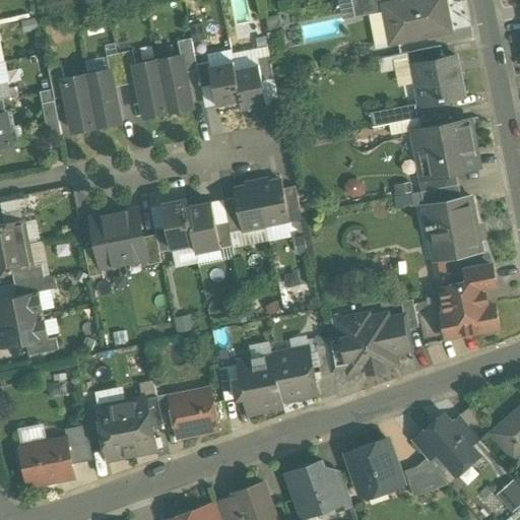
[(351,0),(339,0),(342,16),(354,14),(351,0)]
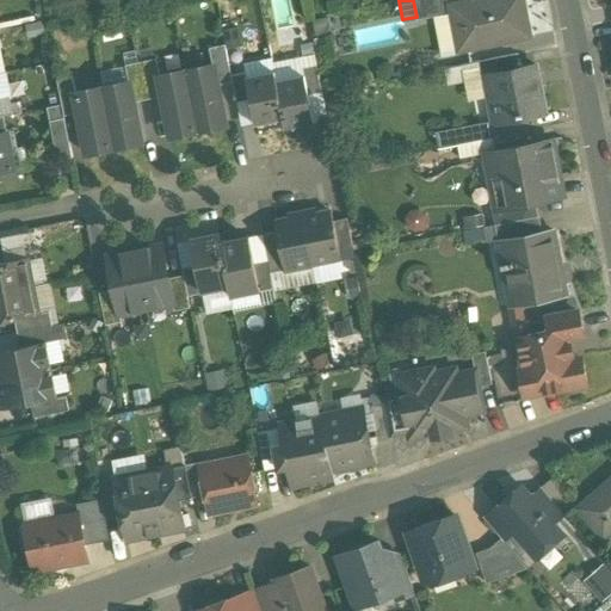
[(414,0),(419,19),(460,11),(457,2),(469,0),(414,0)]
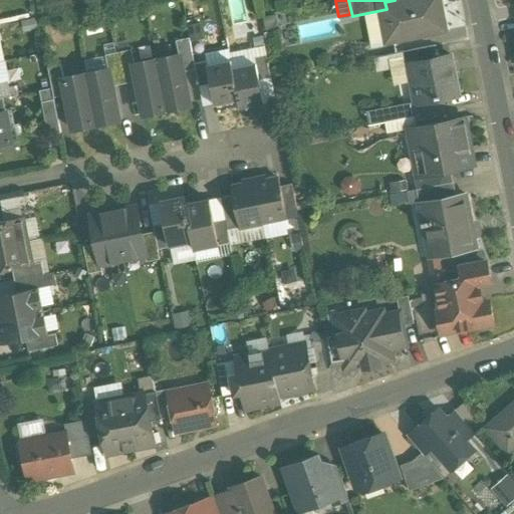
[(395,0),(384,2),(387,9),(393,41),(447,31),(441,0),(431,0),(430,0),(395,0)]
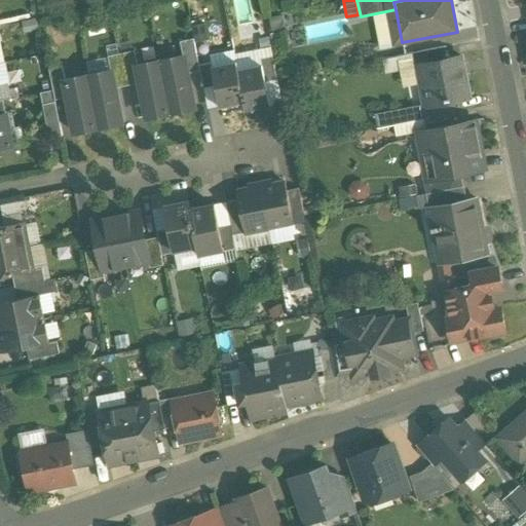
[(194,39),(181,41),(183,57),(185,55),(188,73),(200,71),(199,66),(194,39)]
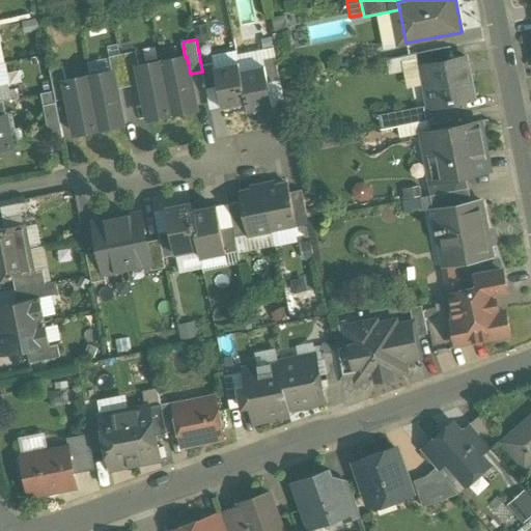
[(136,51),(122,54),(129,86),(141,84),(138,66),(139,65),(136,51)]
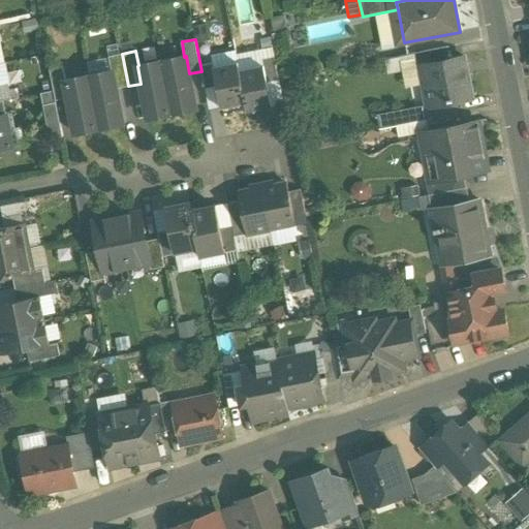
[(122,54),(109,56),(112,71),(113,71),(117,89),(128,86),(122,54)]
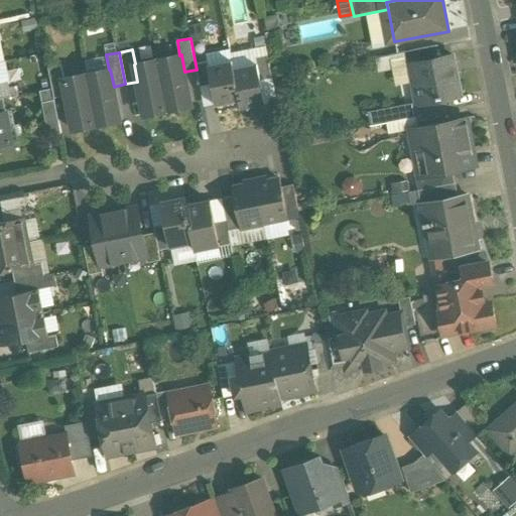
[(184,72),(181,54),(179,55),(157,59),(167,111),(191,106),(184,72)]
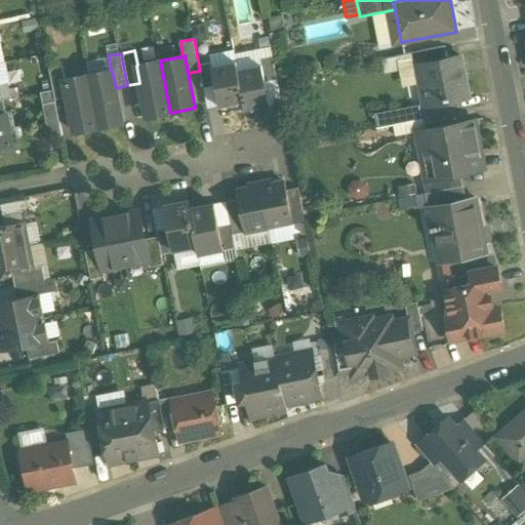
[(273,56),(260,59),(261,66),(266,83),(277,81),(273,56)]
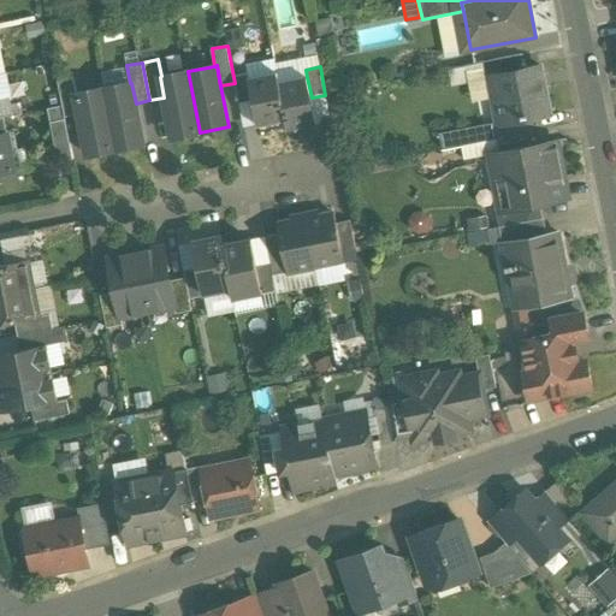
[(544,66),(496,76),(505,124),(554,114),(544,66)]
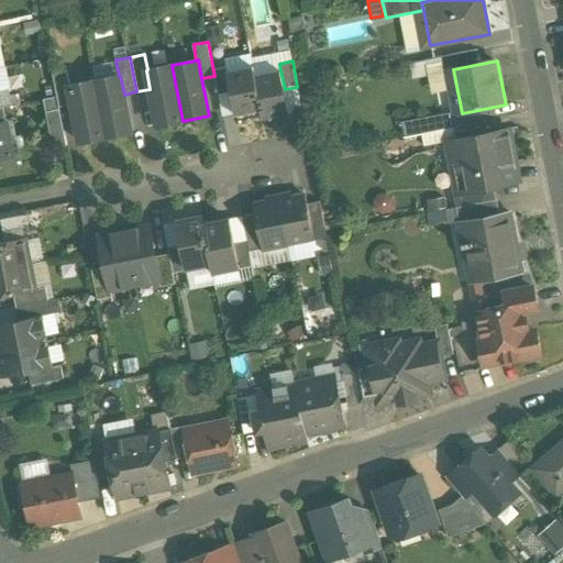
[(147,69),(146,70),(150,89),(157,127),(183,121),(172,65),(147,69)]
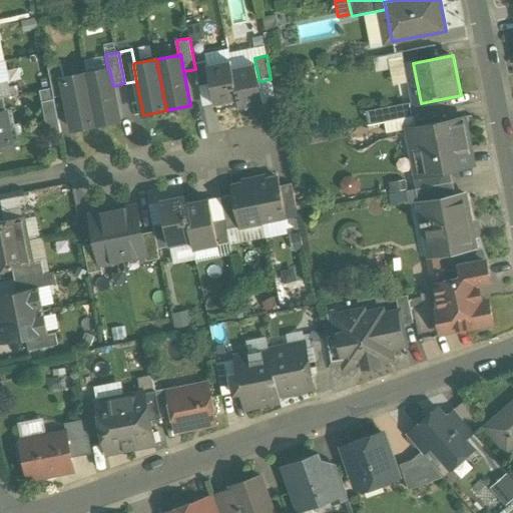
[(232,68),(230,60),(207,65),(210,85),(214,104),(229,101),(232,103),(234,100),(238,99),(232,68)]
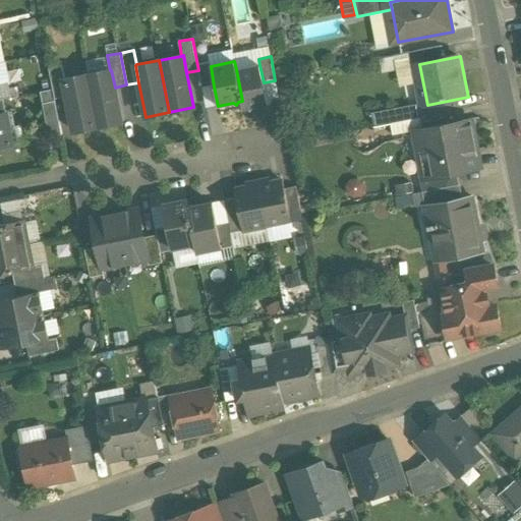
[(210,62),(197,65),(198,70),(203,89),(214,87),(211,66),(210,62)]
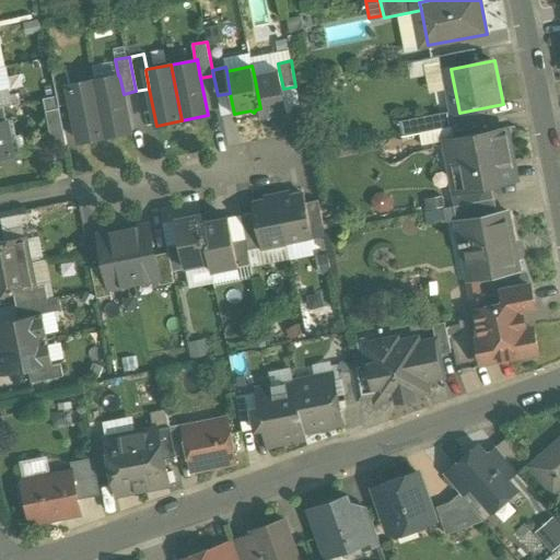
[(67,70),(53,72),(59,106),(72,104),(68,85),(69,85),(67,70)]
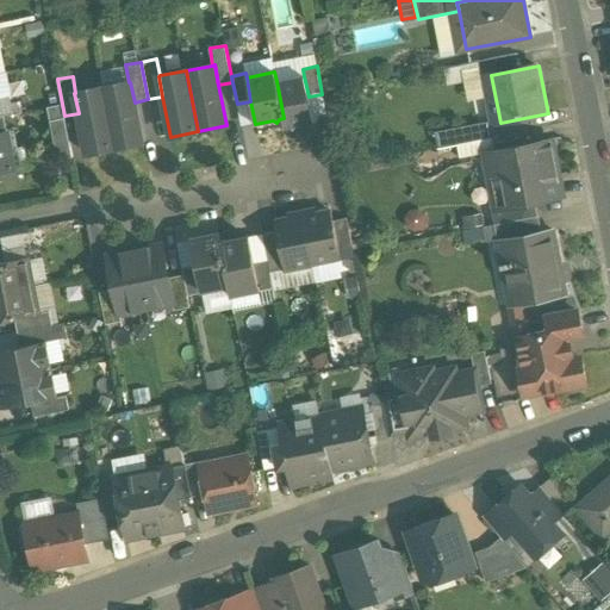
[(304,76),(277,81),(284,118),(285,128),(290,128),(294,130),(297,125),(313,123),(309,97),(304,76)]
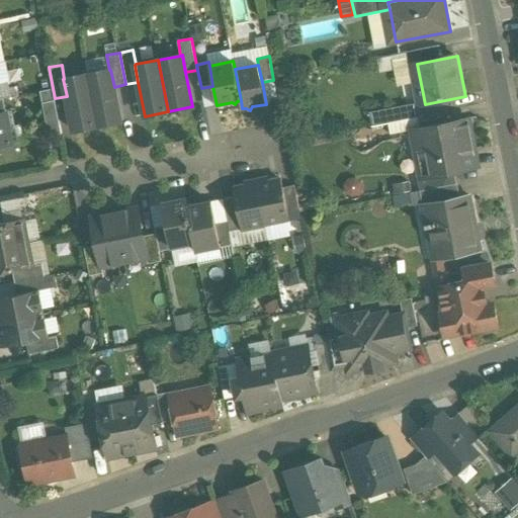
[(109,70),(87,74),(97,125),(120,120),(114,87),(110,70),(109,70)]
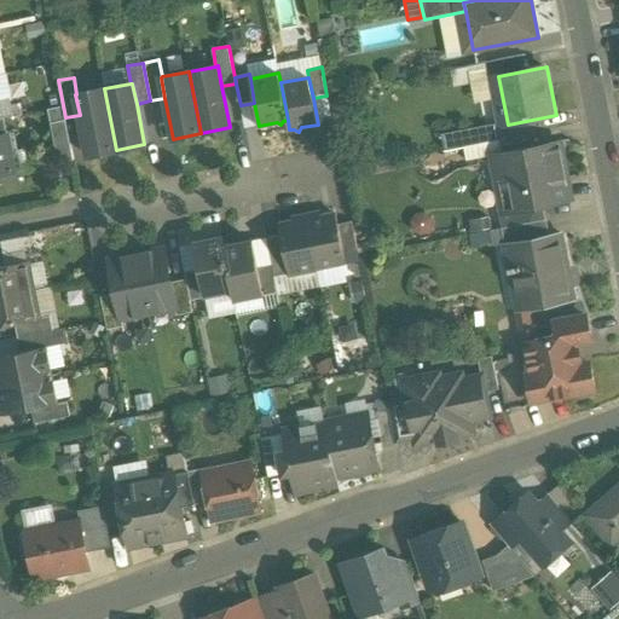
[(76,94),(75,94),(80,115),(87,156),(116,150),(104,88),(76,94)]
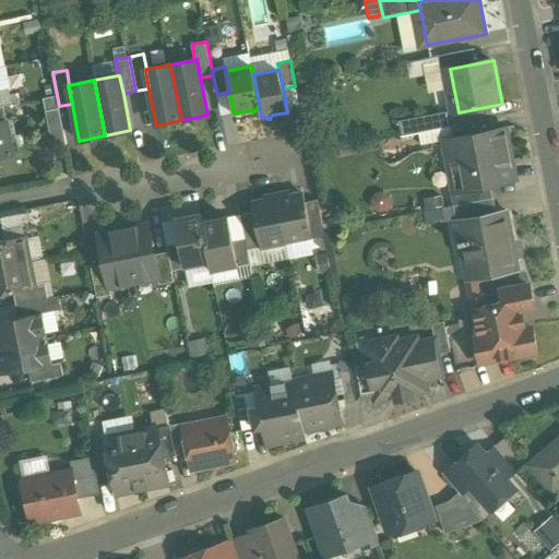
[(0,106),(2,106),(12,105),(9,90),(0,91),(0,106)]
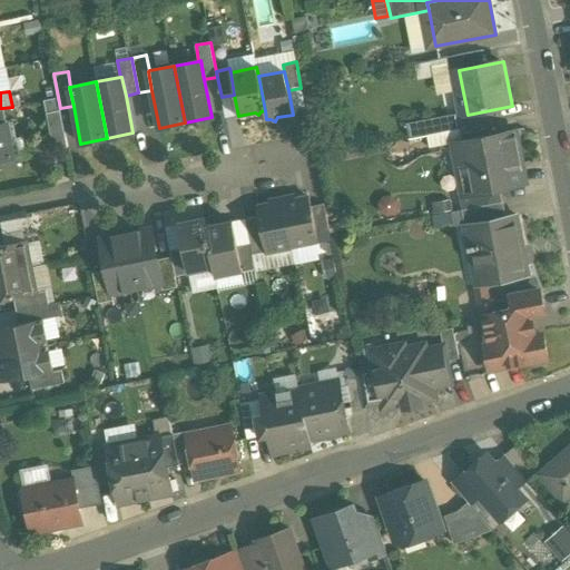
[(60,110),(48,114),(55,150),(68,148),(60,110)]
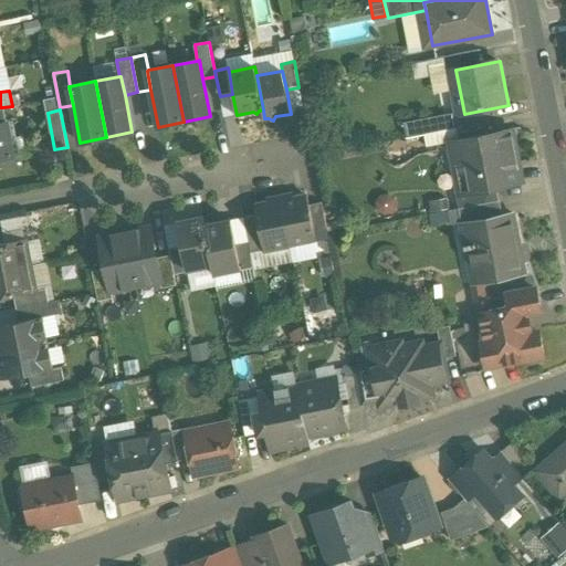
[(458,113),(407,123),(410,137),(461,127),(458,113)]
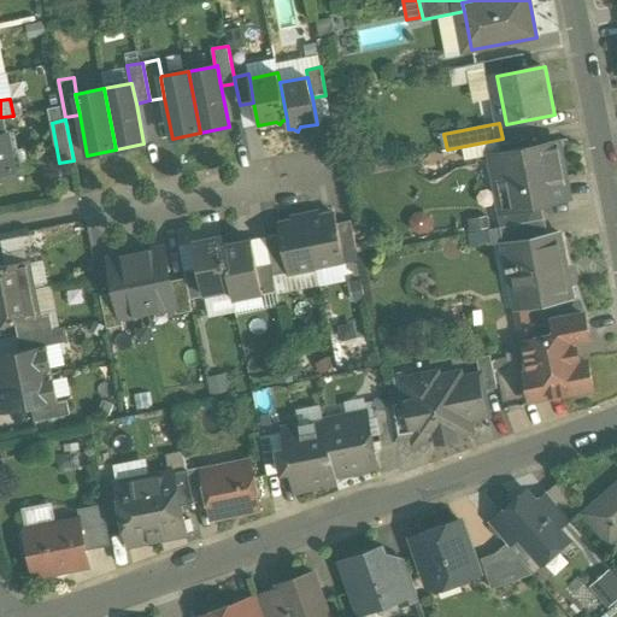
[(0,134),(0,172),(15,170),(7,134),(0,134)]
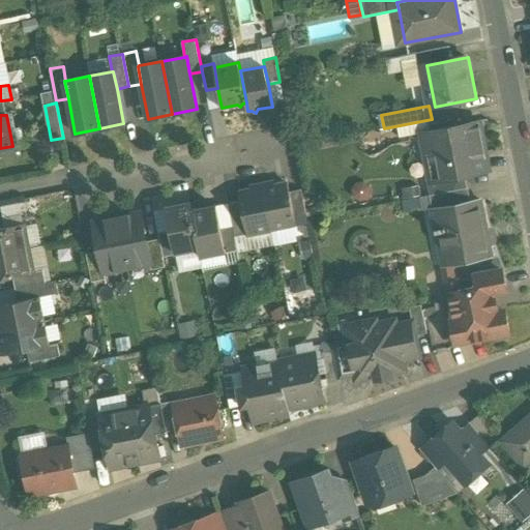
[(480,122),(423,134),(429,157),(435,156),(439,178),(439,180),(465,176),(490,171),(480,122)]
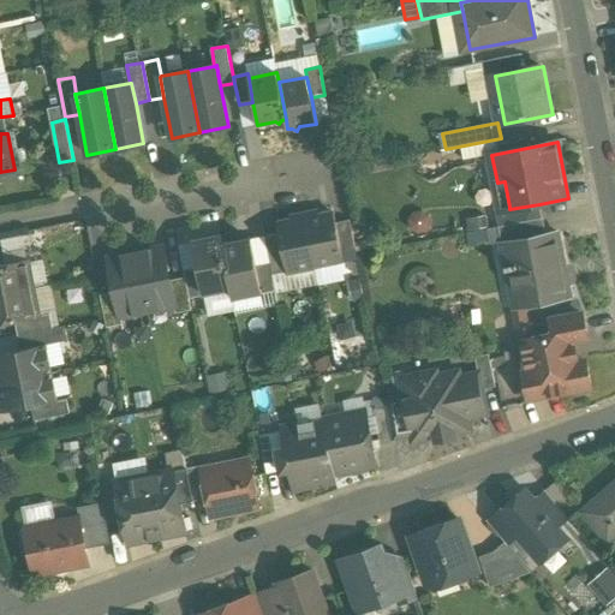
[(509,207),(496,209),(500,226),(542,218),(539,204),(509,209),(509,207)]
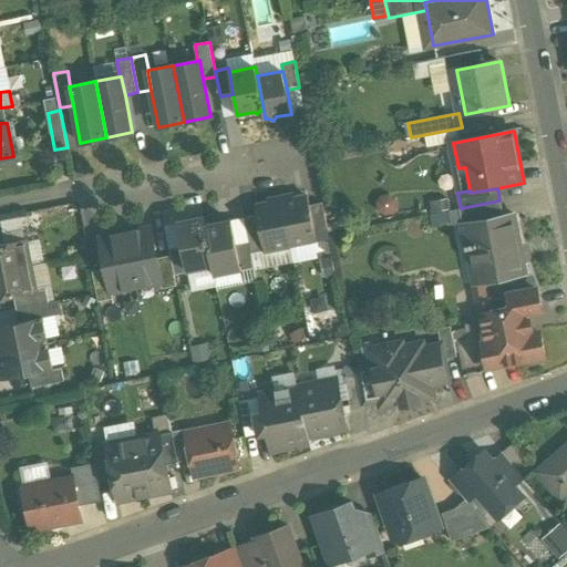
[(309,205),(308,196),(281,202),(290,245),(317,239),(315,232),(309,205)]
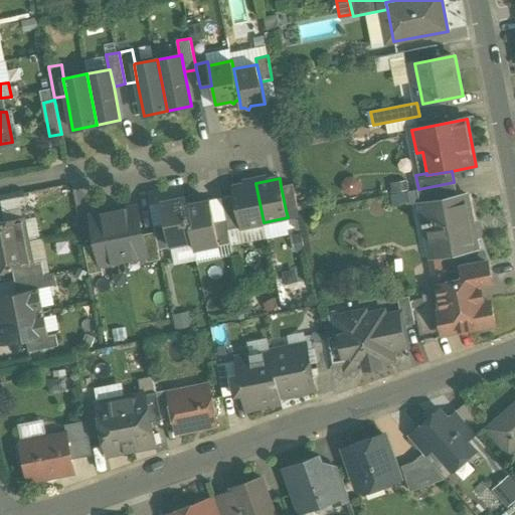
[(454,182),(418,189),(421,204),(457,197),(454,182)]
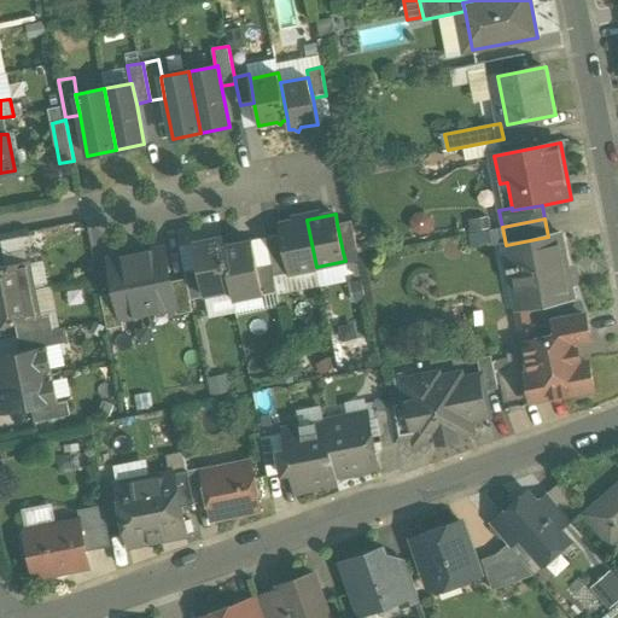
[(316,267),(307,220),(279,226),(280,235),(287,273),(316,267)]
